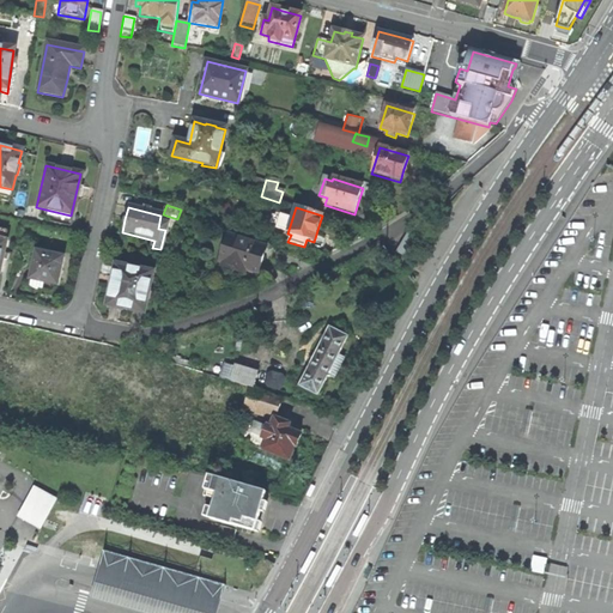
[(231,271),(242,274),(244,269),(256,274),(265,248),(226,236),(218,262),(220,262),(219,267),(231,271)]
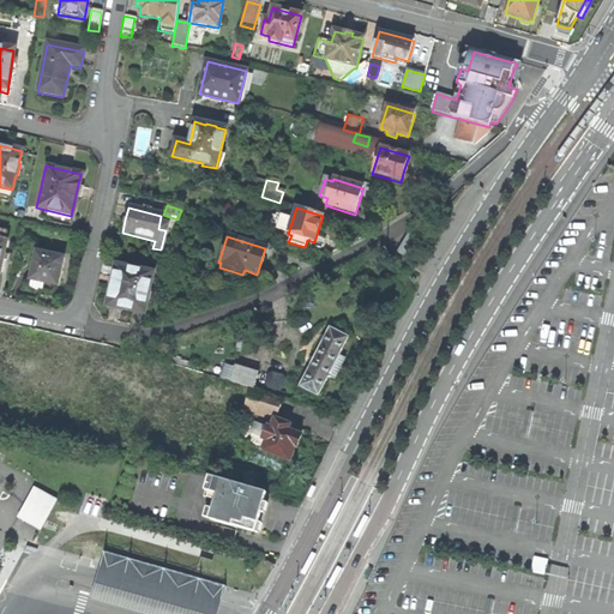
[(397,253),(408,259),(417,241),(407,236),(397,253)]
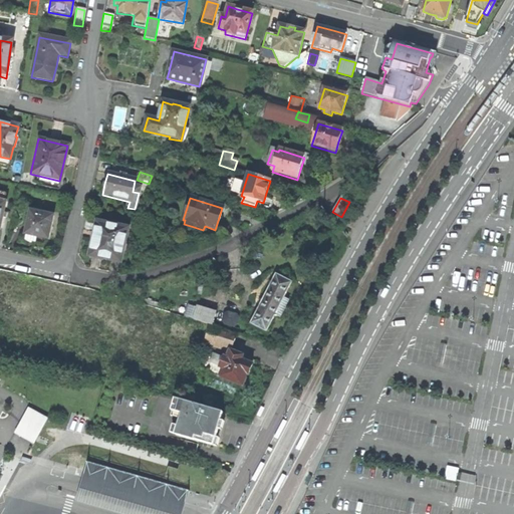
[(54,216),(32,211),(26,233),(48,238),(51,225),(54,216)]
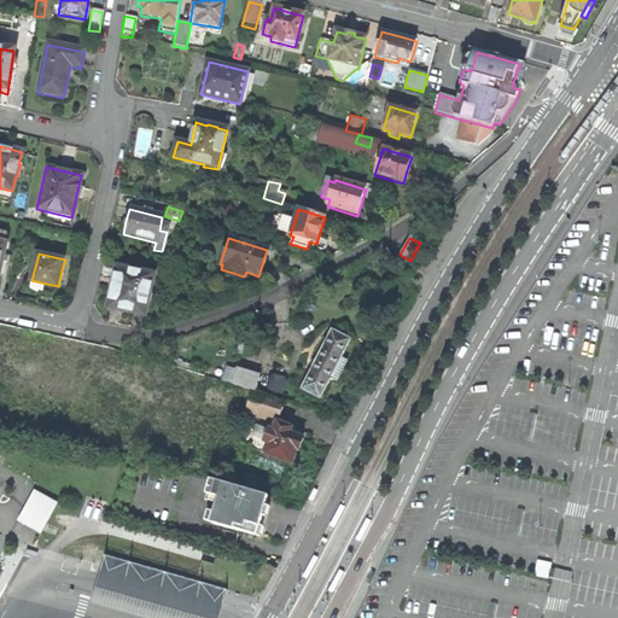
[(151,277),(115,268),(111,287),(106,308),(143,316),(151,277)]
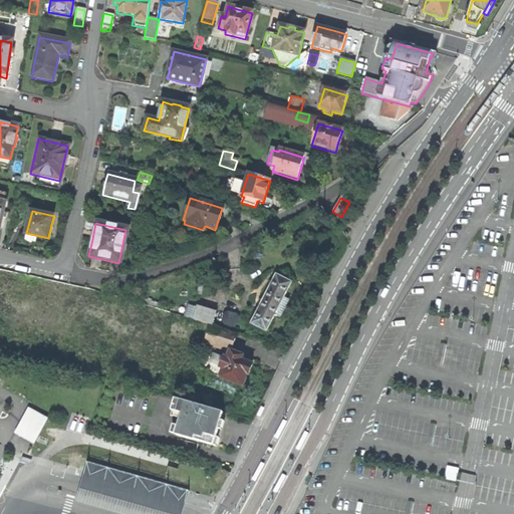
[(251,323),(266,331),(275,314),(284,297),(292,282),(277,274),(262,302),(251,323)]
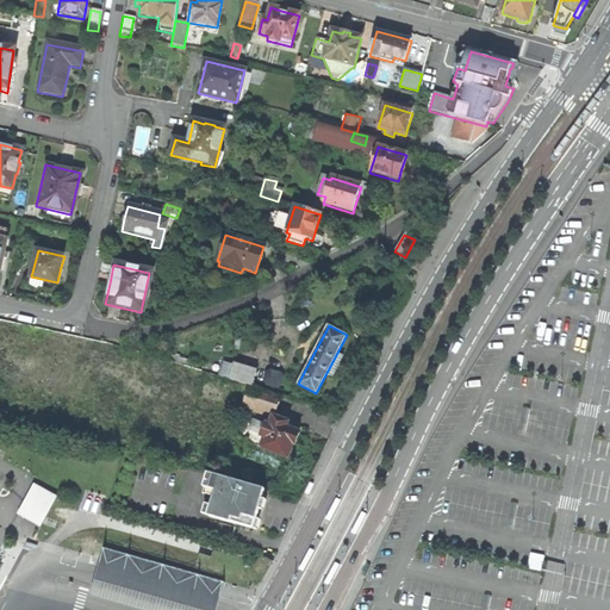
[(343,355),(337,353),(327,373),(332,377),(343,355)]
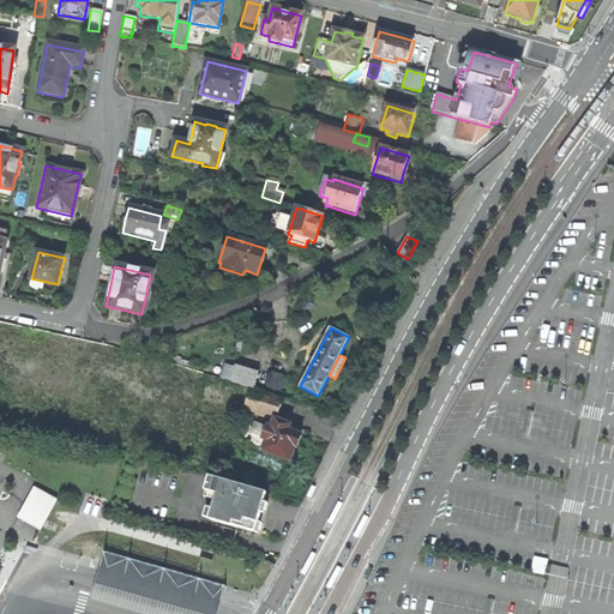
[(236,367),(232,380),(254,389),(259,374),(258,374),(259,372),(239,365),(238,368),(236,367)]
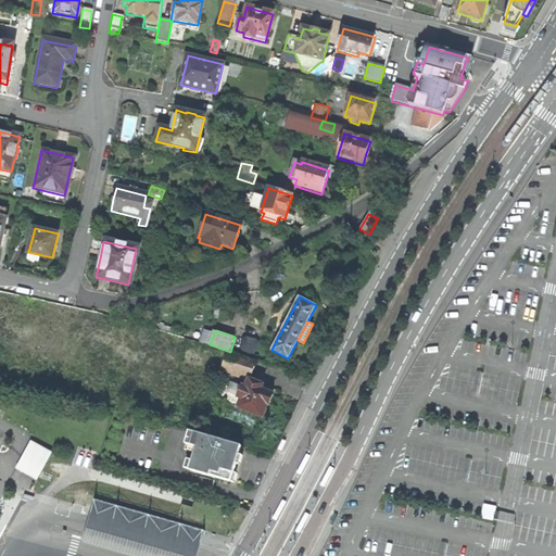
[(244,341),(242,346),(243,350),(252,352),(256,350),(257,344),(255,342),(248,340),(244,341)]
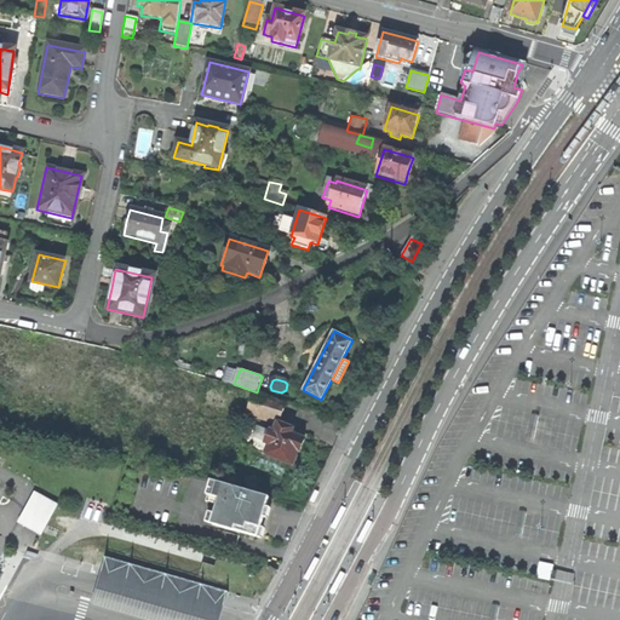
[(286,402),(257,392),(234,384),(231,395),(251,401),(248,413),(279,423),(280,423),(286,402)]
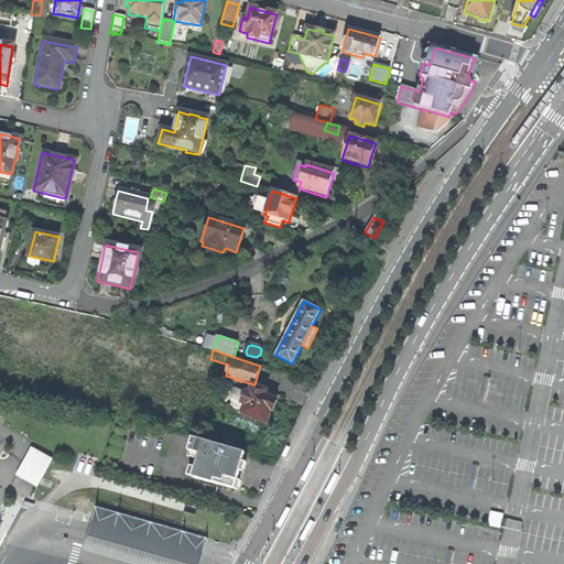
[(268,390),(255,384),(253,384),(250,393),(229,384),(221,405),(273,425),(278,413),(273,411),(278,399),(266,394),(267,391),(268,390)]
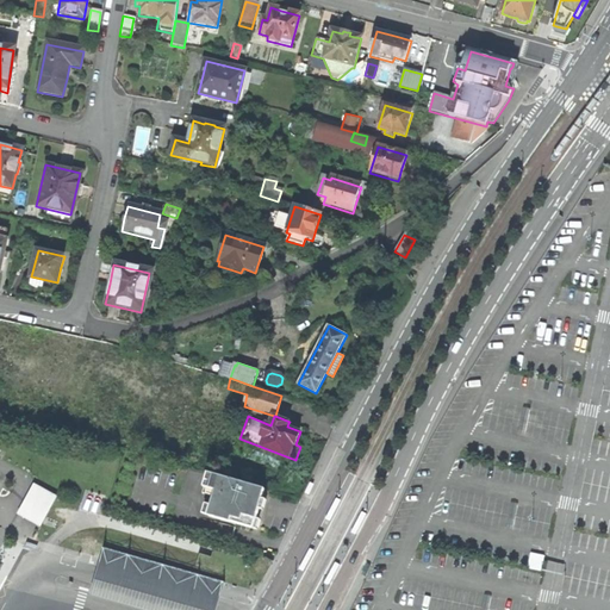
[(254,529),(266,491),(209,473),(203,492),(215,496),(213,502),(209,516),(254,529)]
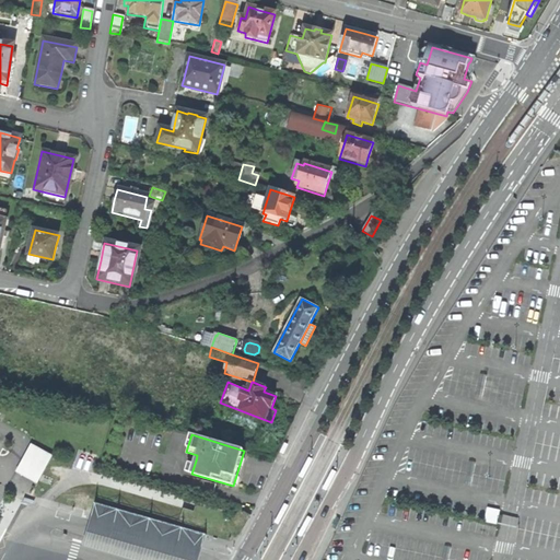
[(283,455),(286,456),(291,445),(287,443),(283,451),(282,454),(283,455)]
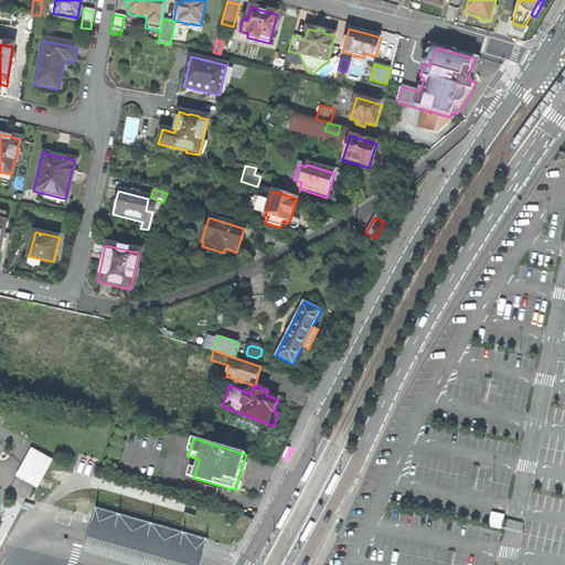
[(52,459),(32,448),(17,476),(36,488),(52,459)]
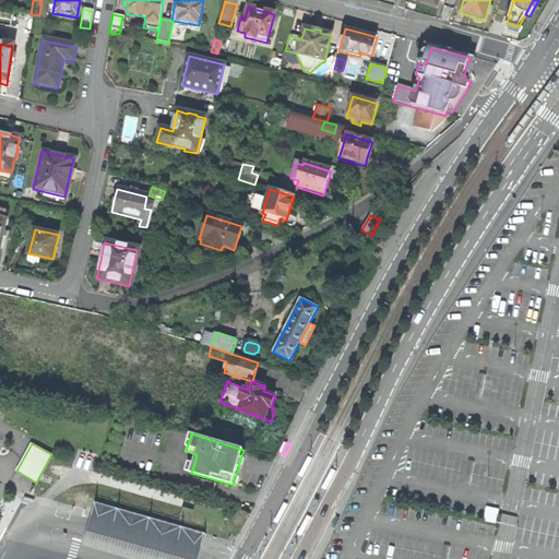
[(299,477),(301,478),(311,460),(307,458),(306,460),(299,474),(297,476),(299,477)]
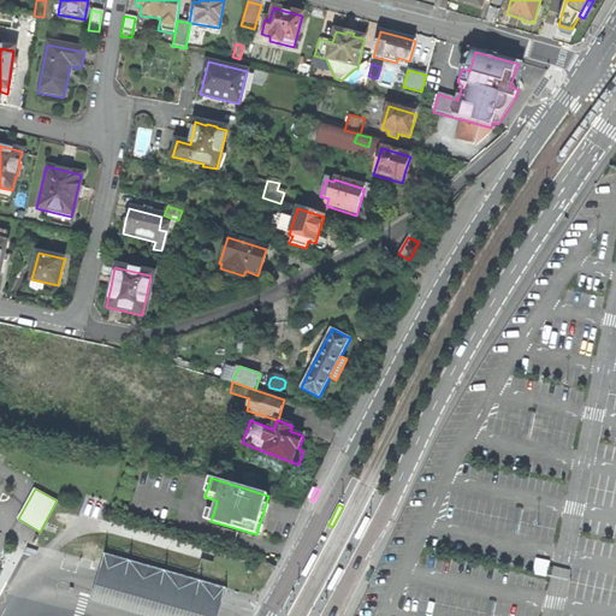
[(367,521),(365,520),(354,540),(359,543),(360,540),(368,525),(369,522),(367,521)]
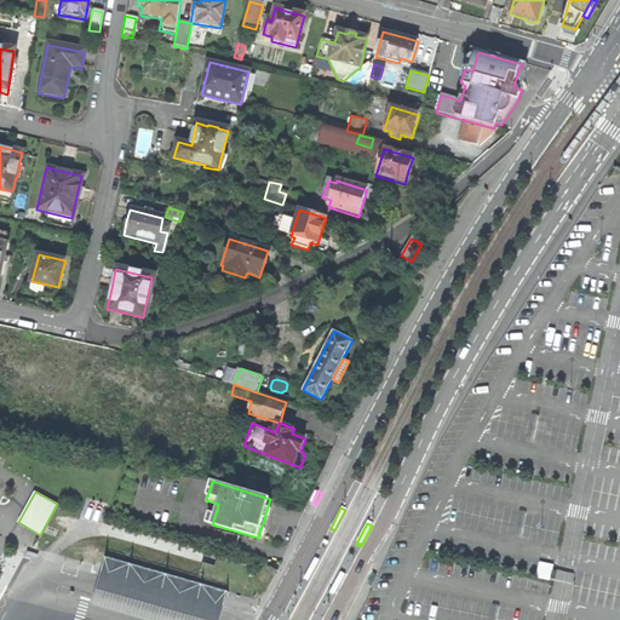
[(187,586),(188,583),(102,558),(99,569),(124,577),(173,590),(178,591),(183,589),(187,586)]
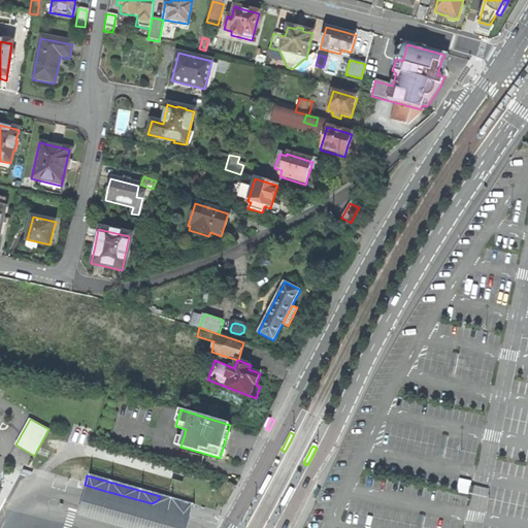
[(260,494),(262,495),(271,477),(268,475),(267,477),(260,491),(259,493),(260,494)]
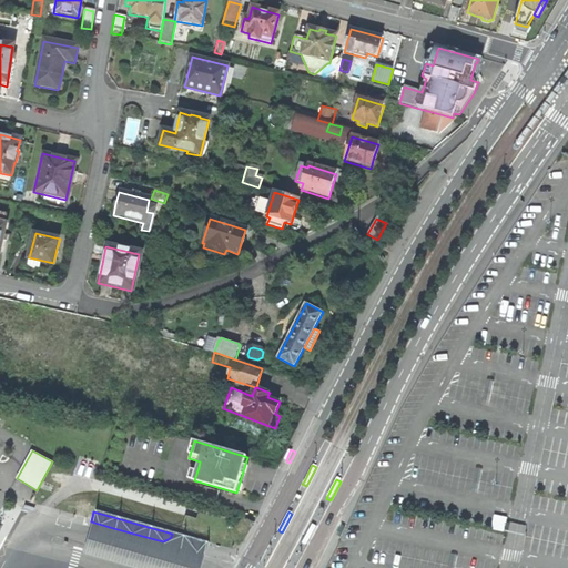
[(206,543),(172,534),(171,537),(168,539),(163,541),(159,540),(113,528),(91,521),(90,524),(87,535),(81,556),(123,567),(199,567),(200,567),(203,554),(206,543)]
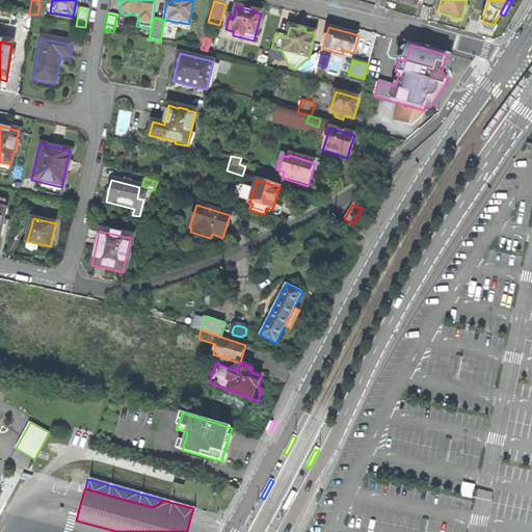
[(294,494),(292,493),(283,510),(287,512),(288,510),(295,497),(296,495),(294,494)]
